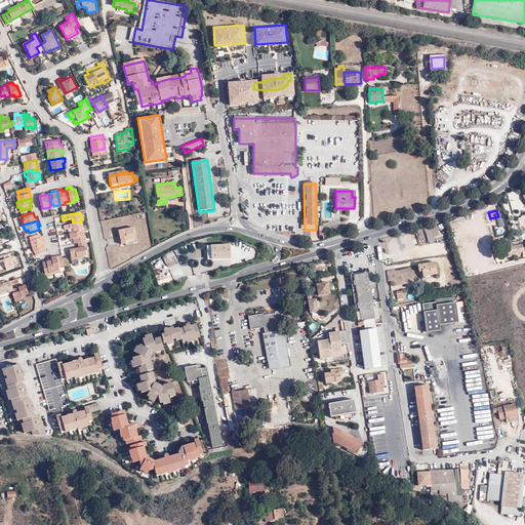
[(73,228),(74,232),(84,230),(82,220),(73,223),(70,224),(64,225),(65,229),(69,229),(73,228)]
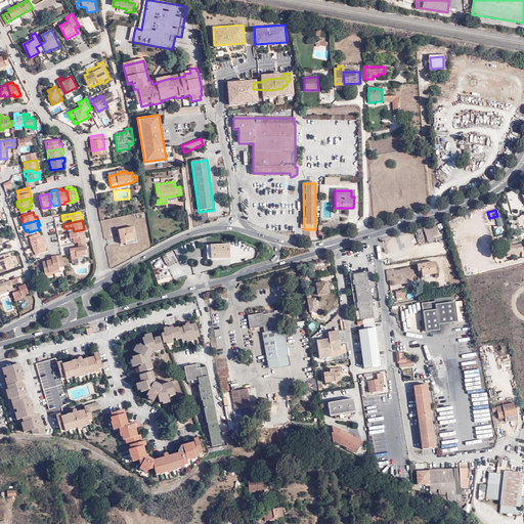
[(491,231),(494,238),(506,233),(504,226),(491,231)]
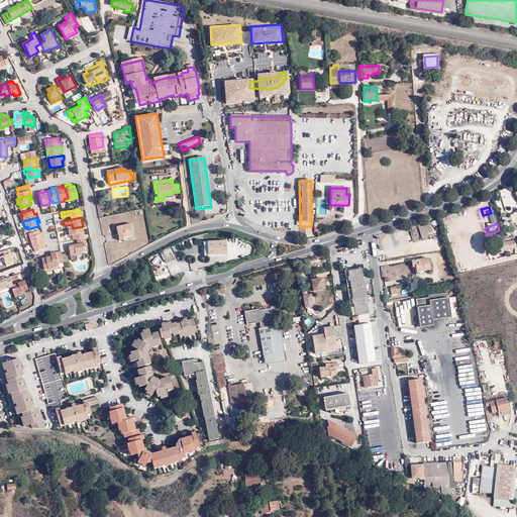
[(132,230),(133,230),(132,224),(118,226),(120,240),(124,239),(124,237),(133,235),(132,230)]
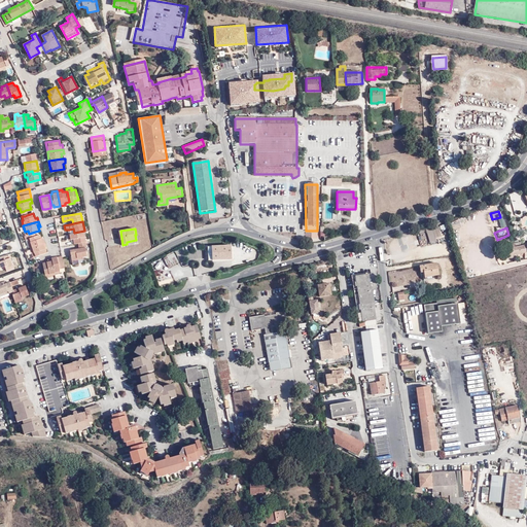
[(74,244),(78,243),(86,241),(84,231),(74,233),(69,234),(70,240),(73,239),(74,244)]
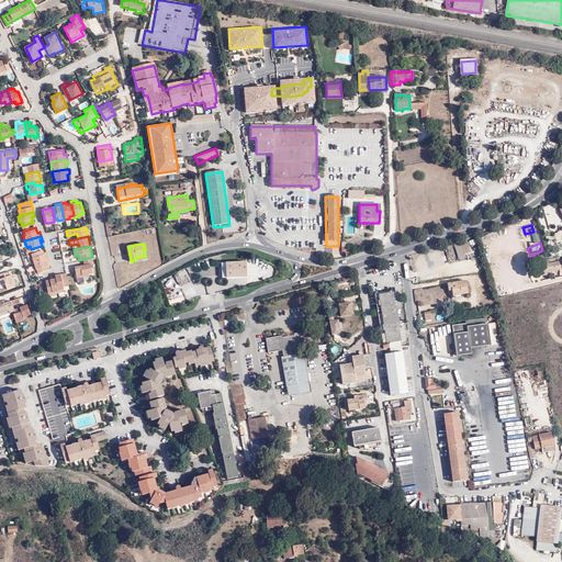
[(38,250),(35,251),(32,253),(30,254),(33,263),(48,258),(47,253),(45,254),(43,249),(38,250)]
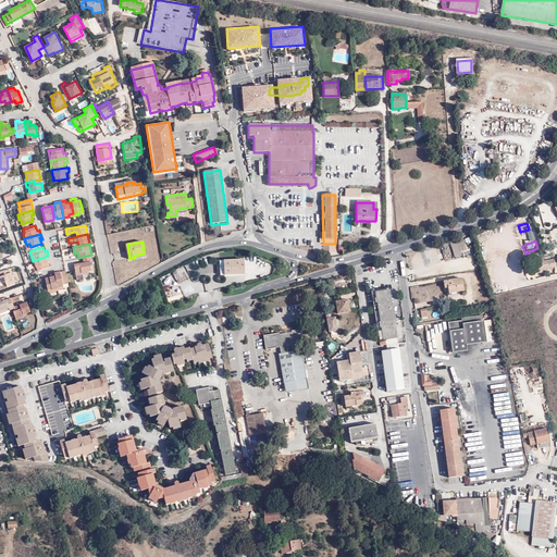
[(79,262),(74,263),(76,274),(83,273),(82,271),(88,270),(93,269),(91,260),(93,260),(91,255),(83,257),(84,261),(79,262)]
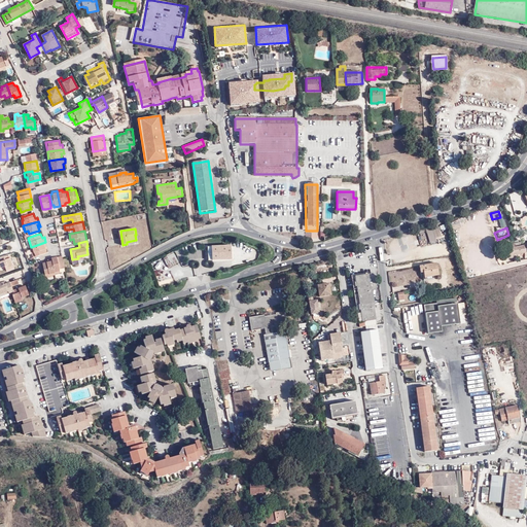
[(34,256),(47,251),(45,249),(44,246),(45,245),(46,245),(45,242),(31,247),(34,256)]
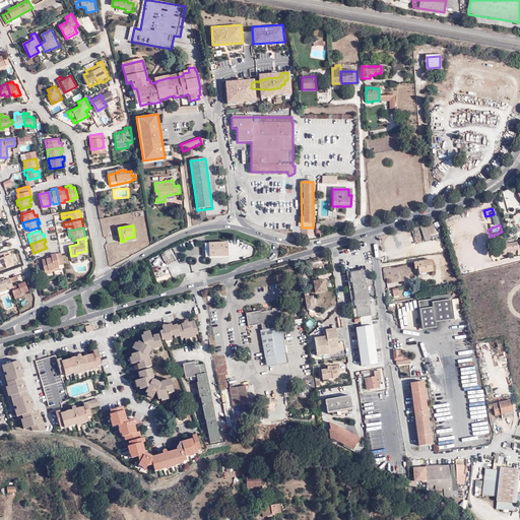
[(519,241),(517,242),(517,243),(505,246),(504,244),(497,246),(499,255),(508,253),(507,251),(519,248),(519,241)]
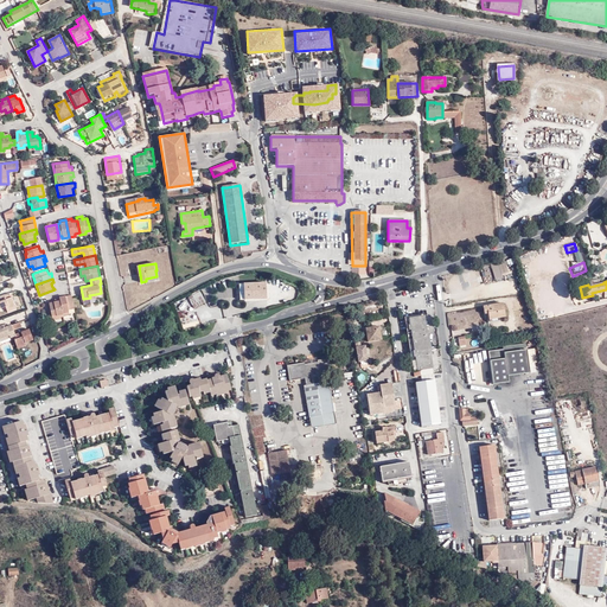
[(259,298),(267,298),(266,282),(238,283),(240,300),(259,298)]
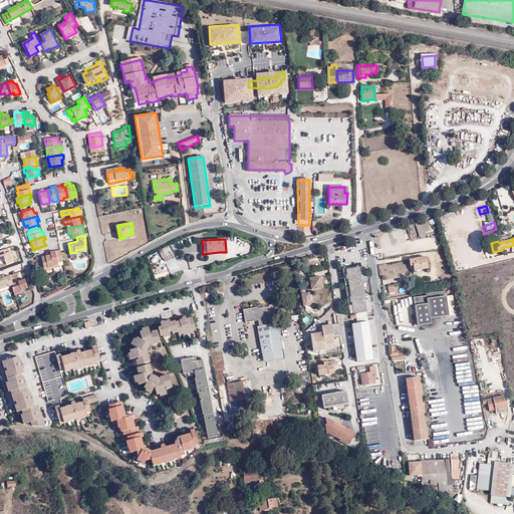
[(162,248),(166,259),(174,255),(169,245),(162,248)]
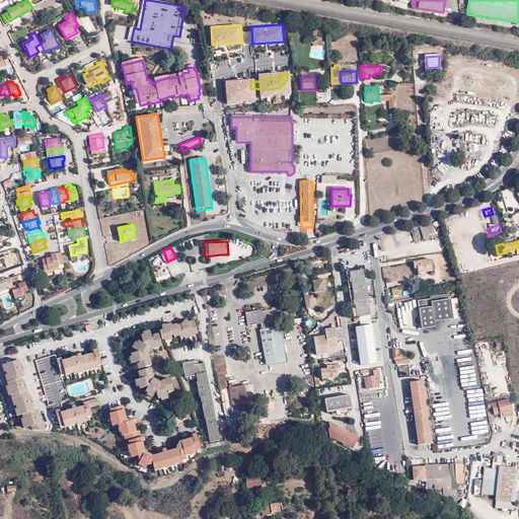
[(64,263),(61,250),(54,252),(52,253),(52,254),(55,266),(59,265),(59,264),(64,263)]
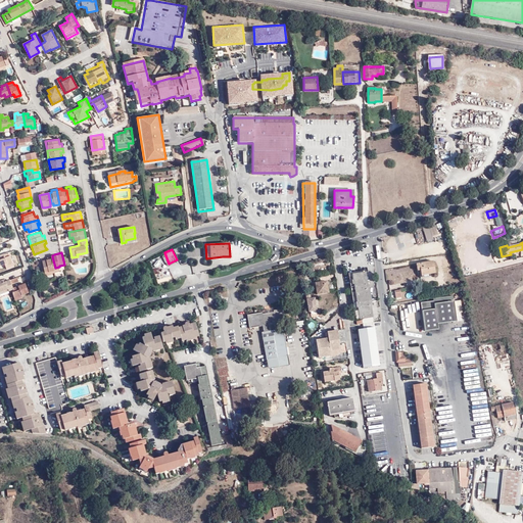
[(7,265),(8,267),(13,265),(12,262),(16,260),(14,255),(10,256),(8,253),(0,255),(0,269),(2,269),(1,267),(5,265),(7,265)]
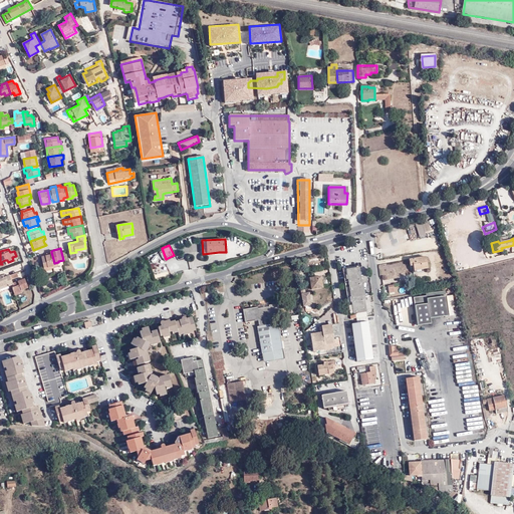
[(47,254),(43,255),(45,265),(47,264),(48,267),(54,266),(54,263),(51,252),(47,253),(47,254)]
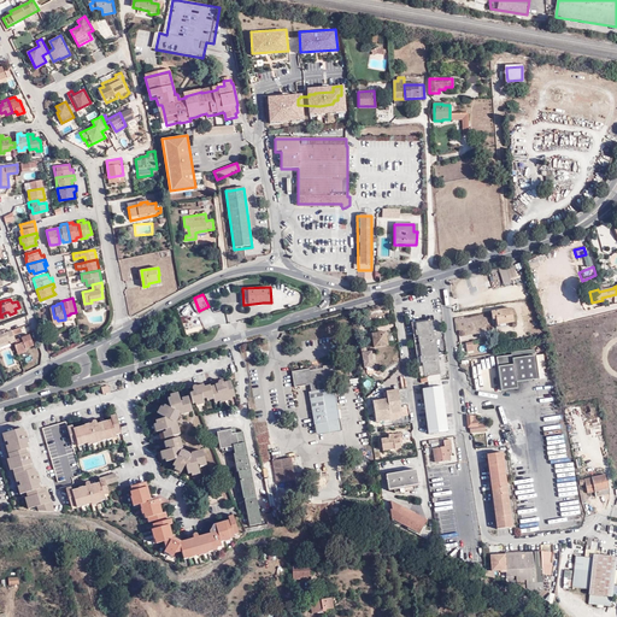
[(510,309),(491,311),(491,317),(494,316),(497,324),(504,323),(512,322),(510,309)]
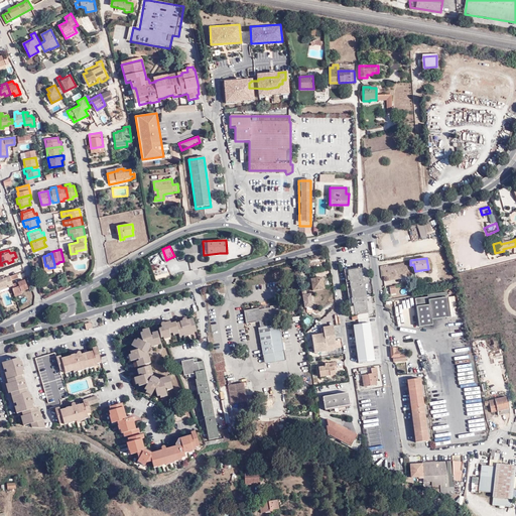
[(177,259),(163,262),(164,268),(161,269),(162,275),(190,270),(188,261),(178,263),(177,259)]
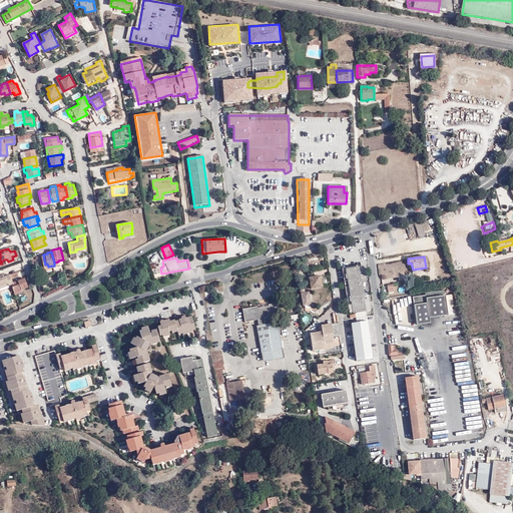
[(357,267),(344,269),(349,296),(347,296),(347,297),(348,301),(348,302),(350,302),(351,313),(349,314),(349,318),(355,317),(354,313),(365,312),(363,299),(364,299),(360,279),(359,280),(357,267)]
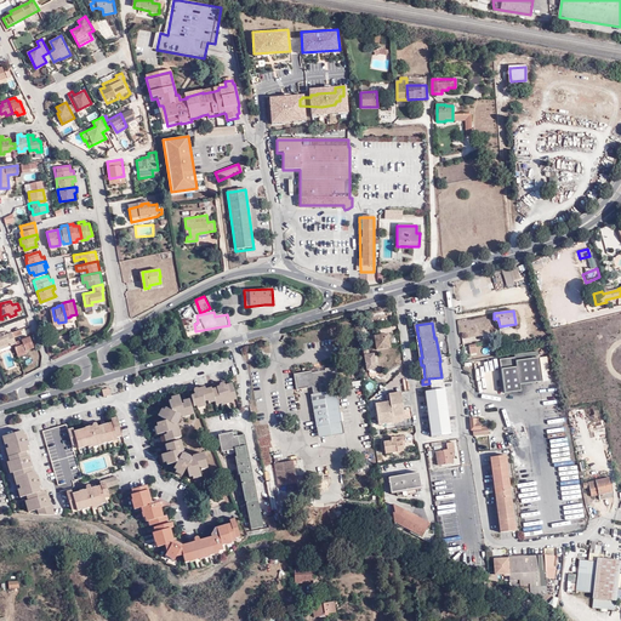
[(17,343),(16,341),(15,336),(12,331),(7,334),(5,335),(4,332),(0,332),(0,346),(11,343),(12,345),(17,343)]
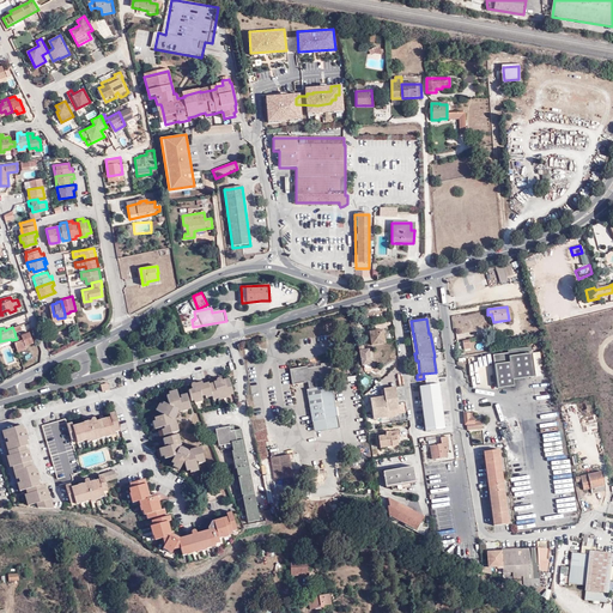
[(381,328),(368,331),(369,345),(382,343),(381,328)]
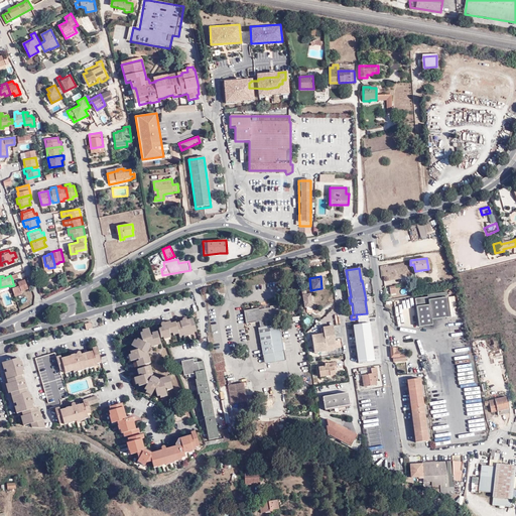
[(13,283),(14,285),(15,287),(12,289),(15,294),(22,291),(21,290),(28,288),(25,279),(13,283)]
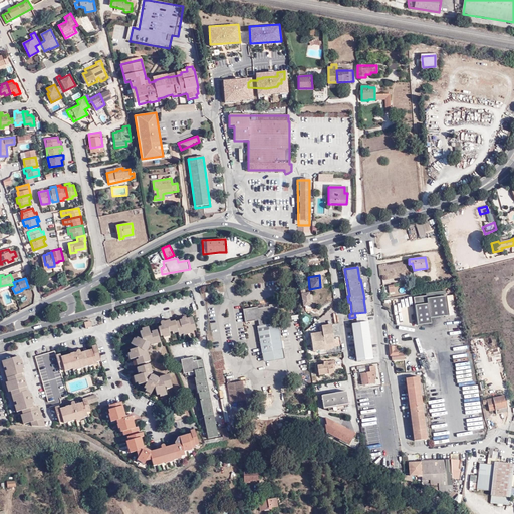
[(303,289),(299,290),(301,306),(310,304),(309,291),(304,292),(303,289)]
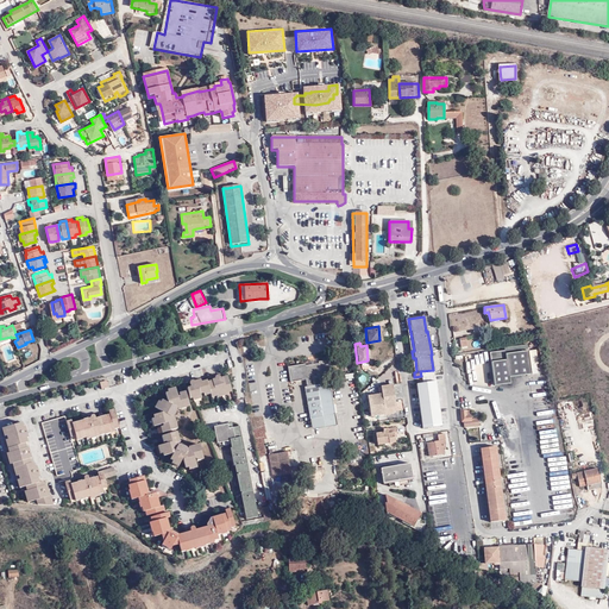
[(503,351),(488,352),(494,385),(509,383),(508,377),(531,374),(529,364),(527,350),(526,344),(503,347),(503,351)]
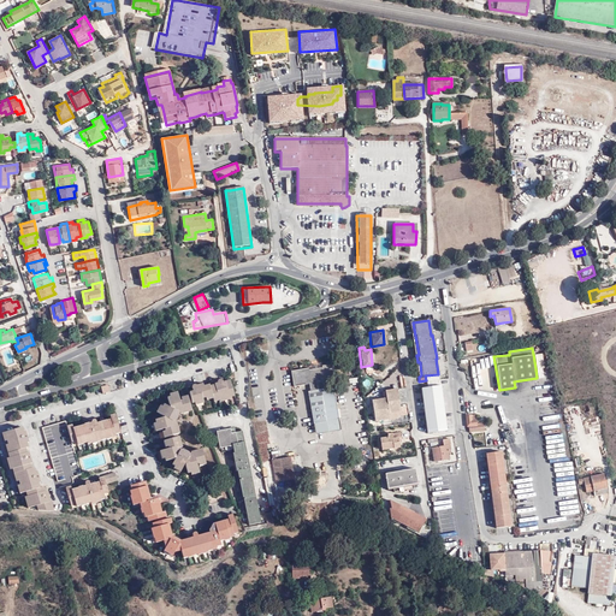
[(542,354),(533,354),(535,368),(543,367),(542,354)]
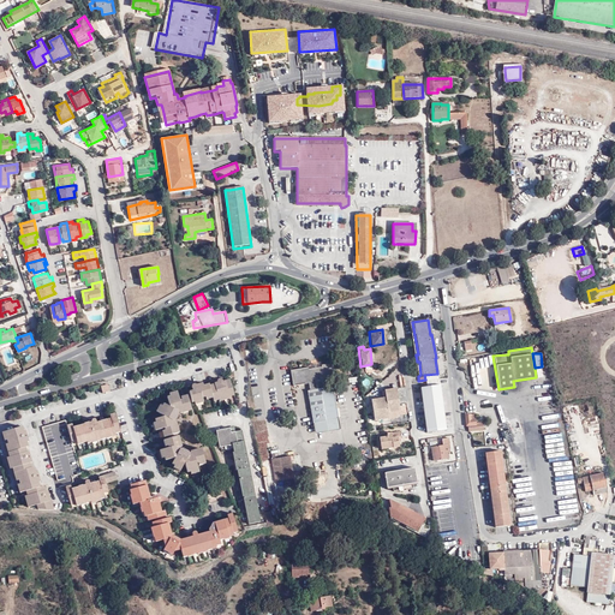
[(312,422),(338,418),(333,386),(329,387),(327,387),(326,380),(328,380),(336,377),(334,362),(322,363),(322,365),(318,366),(310,368),(309,368),(309,365),(291,369),(293,384),(308,382),(310,389),(308,389),(309,402),(312,422)]
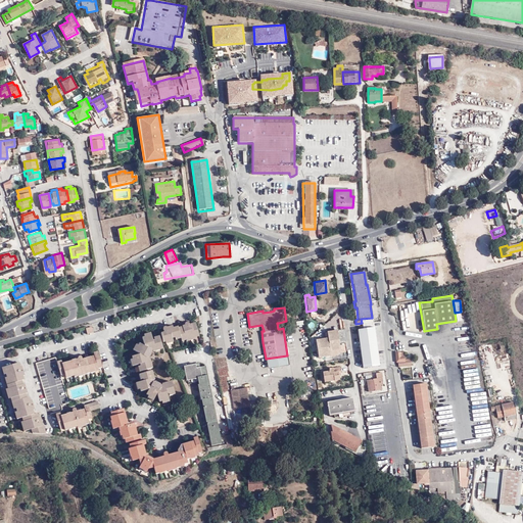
[(177,327),(176,326),(172,327),(161,330),(162,333),(159,333),(160,336),(161,341),(162,342),(164,341),(172,339),(172,337),(174,336),(180,335),(180,337),(185,335),(185,337),(194,335),(193,333),(197,332),(194,322),(188,323),(188,325),(181,327),(181,326),(177,327)]
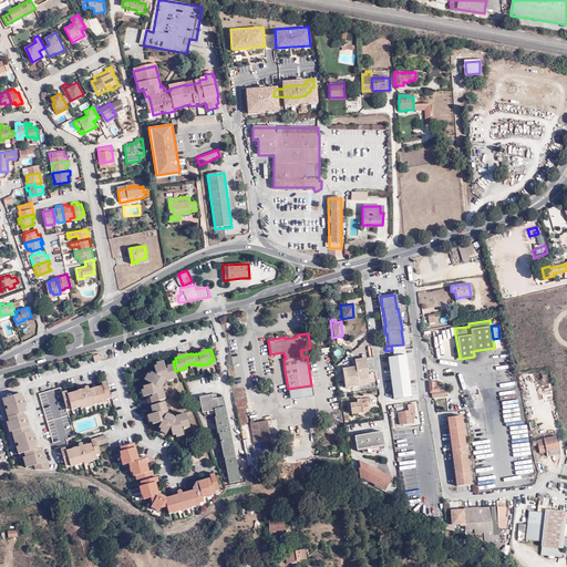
[(404,353),(387,357),(393,398),(411,394),(404,353)]
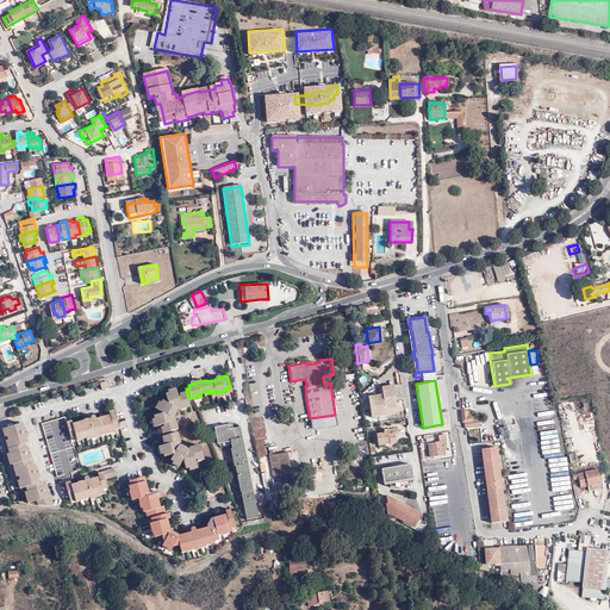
[(394,385),(380,387),(381,394),(368,397),(372,417),(386,415),(385,410),(397,408),(394,385)]
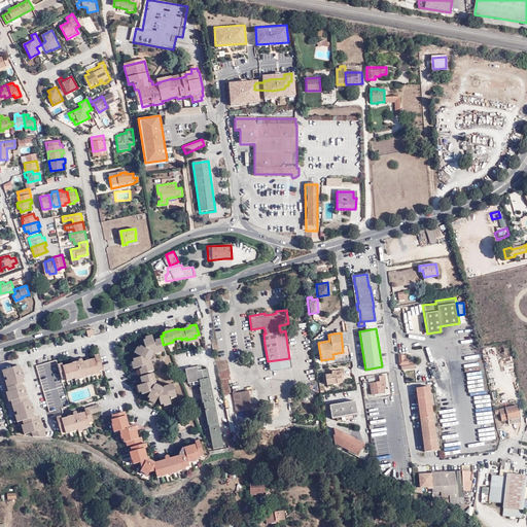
[(143,376),(150,374),(153,373),(150,362),(147,363),(147,361),(149,361),(152,354),(152,353),(153,352),(154,354),(163,352),(161,345),(160,341),(154,343),(152,344),(150,339),(143,341),(141,342),(144,349),(141,350),(138,348),(135,354),(134,356),(138,358),(138,359),(132,361),(133,364),(135,372),(140,370),(140,372),(142,376),(143,376)]
